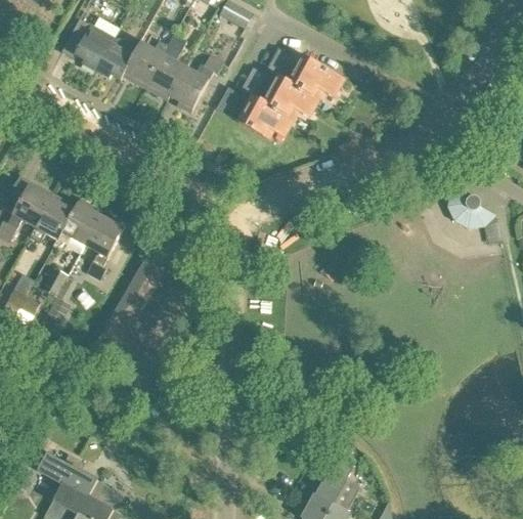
[(244,27),(252,12),(230,0),(225,0),(219,12),(244,27)]
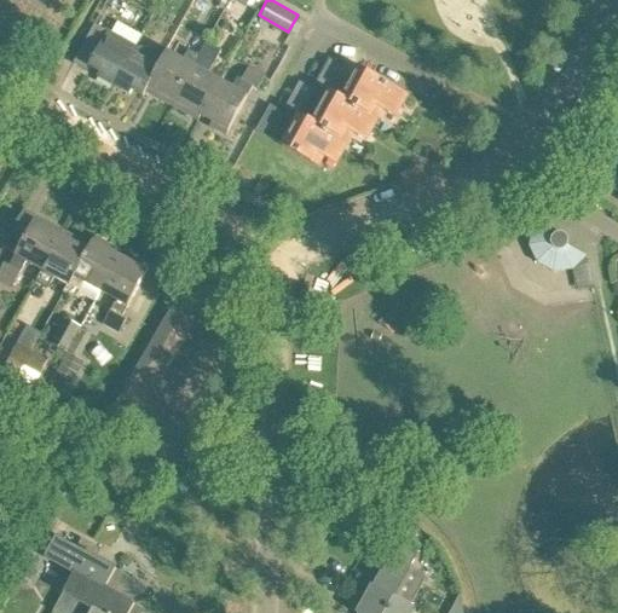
[(113,82),(134,44),(133,42),(139,32),(116,18),(110,30),(94,22),(73,59),(86,67),(88,63),(99,69),(97,73),(113,82)]
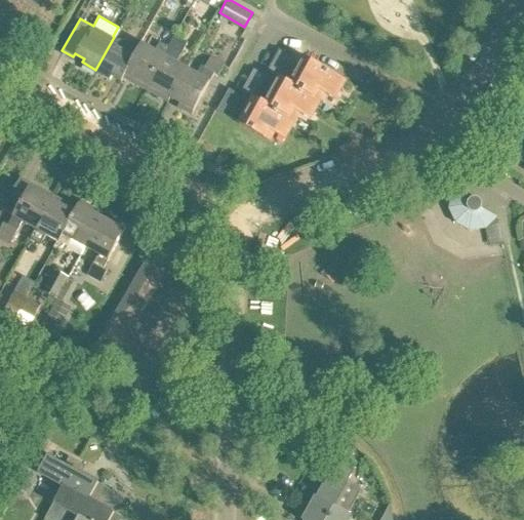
[(169,94),(186,66),(174,60),(186,39),(174,33),(168,44),(145,86),(158,93),(160,89),(169,94)]
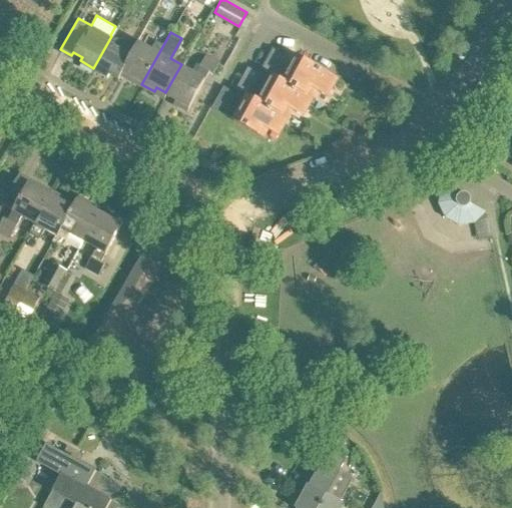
[(111,36),(93,68),(106,75),(108,71),(118,76),(122,69),(121,68),(133,48),(132,47),(137,39),(128,35),(124,43),(111,36)]
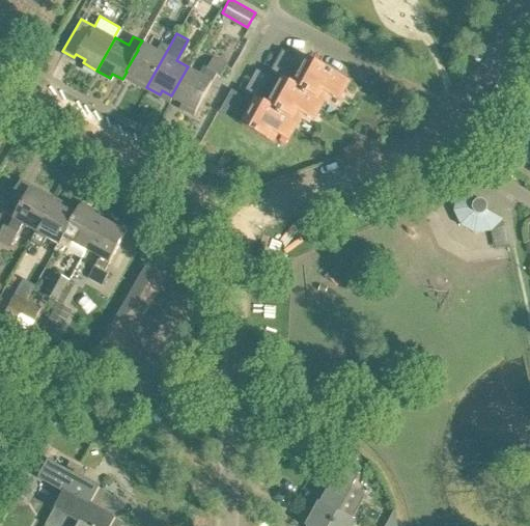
[(146,87),(170,45),(161,39),(156,49),(142,40),(137,49),(138,50),(126,71),(127,72),(135,76),(133,80),(146,87)]
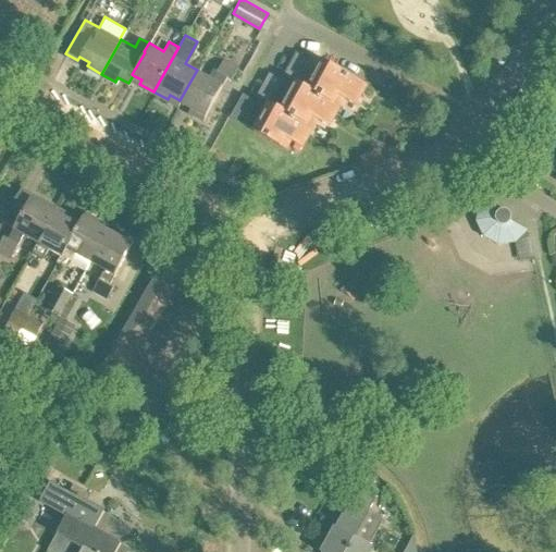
[(295,78),(308,57),(295,49),(283,72),(295,78)]
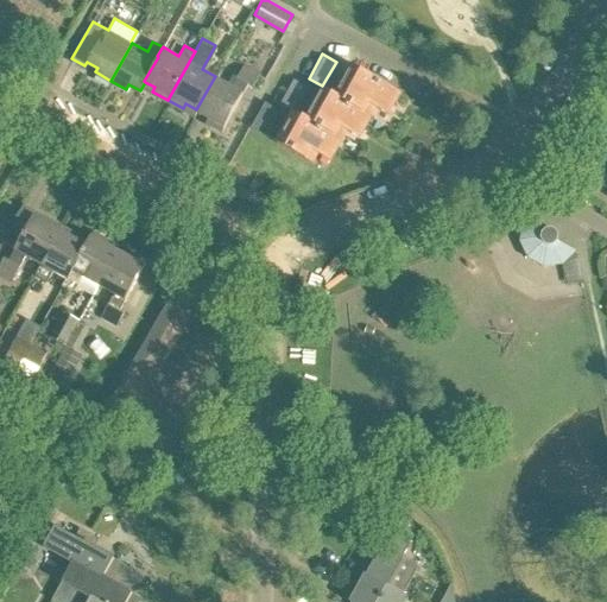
[(215,76),(196,109),(208,115),(204,120),(221,130),(247,81),(252,83),(259,70),(244,62),(231,84),(215,76)]
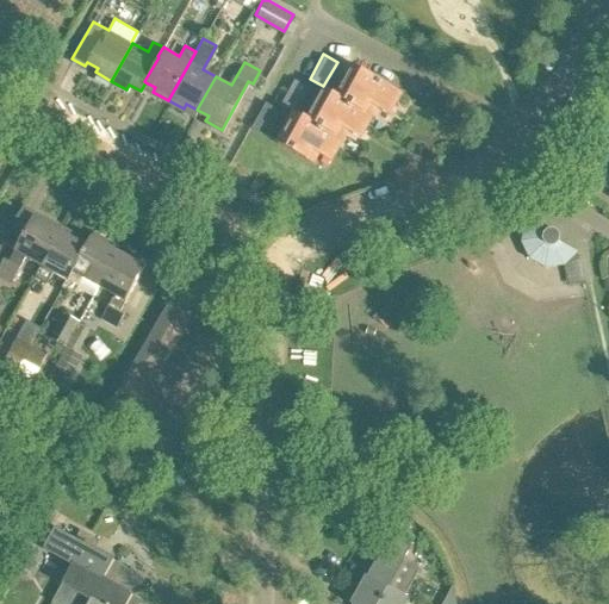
[(364,110),(364,109),(368,100),(389,111),(401,89),(352,62),(335,93),(364,110)]
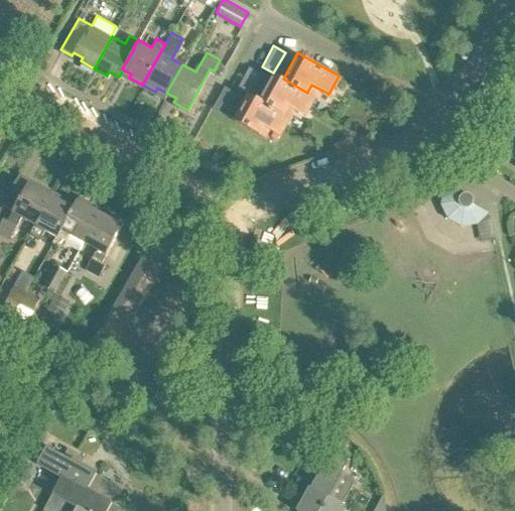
[(248,93),(249,93),(260,72),(249,66),(237,87),(248,93)]
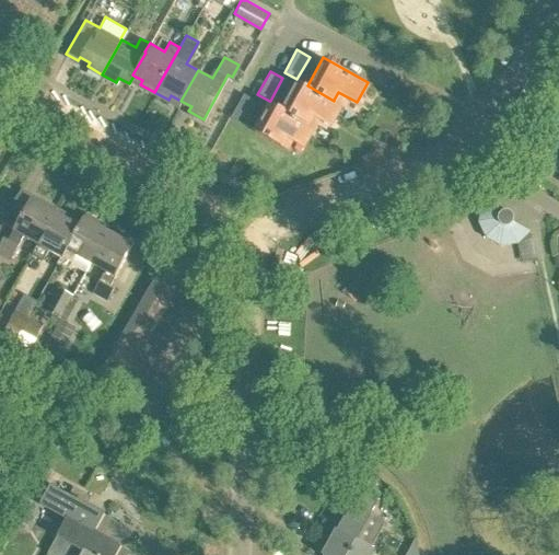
[(307,85),(297,79),(281,106),(280,107),(307,122),(307,120),(312,113),(329,123),(340,103),(334,100),(334,101),(307,85)]
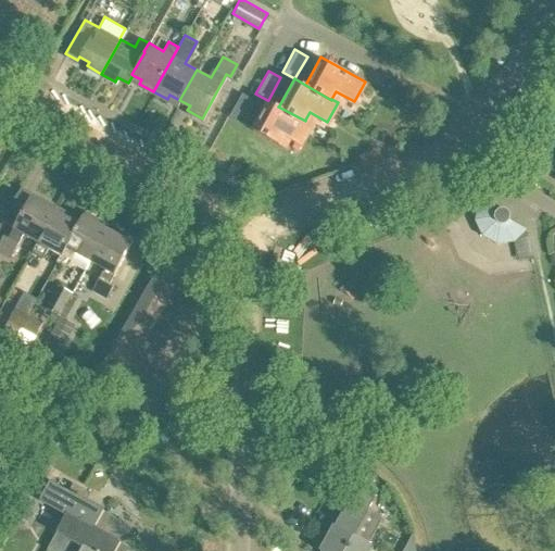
[(241,121),(247,112),(254,99),(241,91),(229,114),(241,121)]
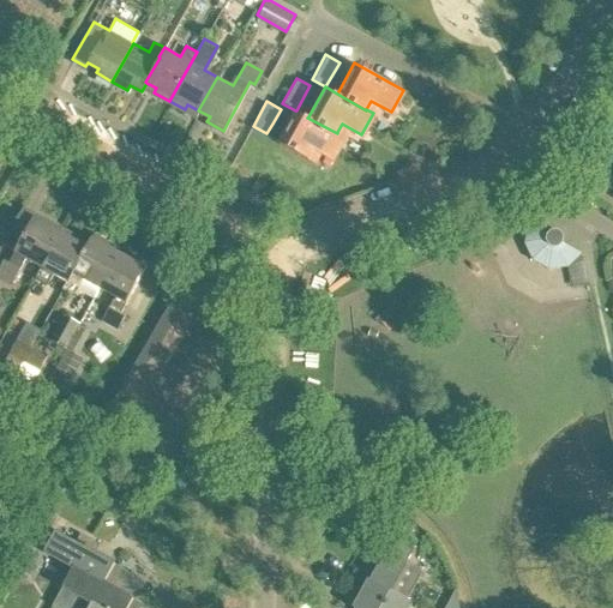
[(296,110),(295,110),(278,140),(307,157),(313,148),(332,158),(344,137),(337,132),(337,133),(307,118),(308,116),(296,110)]
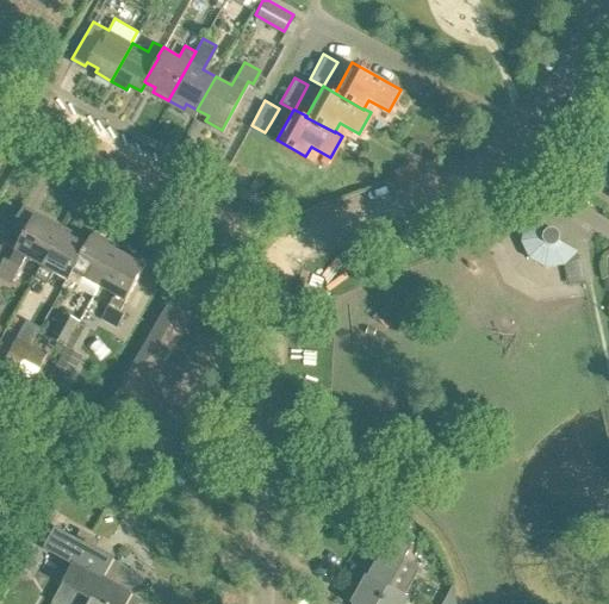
[(39,262),(58,229),(48,223),(50,218),(23,203),(1,241),(14,247),(8,259),(4,256),(0,262),(0,272),(12,278),(25,254),(39,262)]
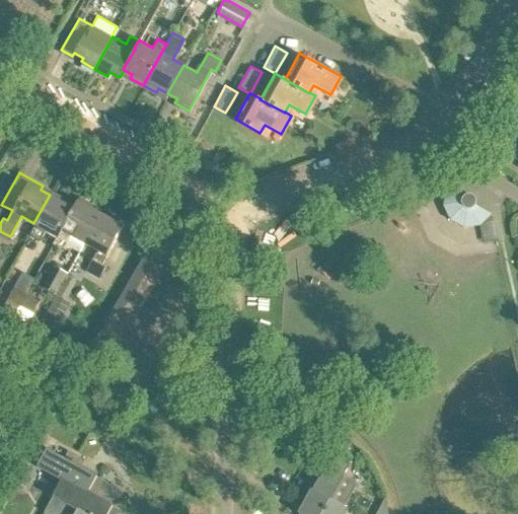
[(463,195),(462,196),(446,188),(443,204),(449,218),(463,225),(479,223),(491,213),(474,204),(475,203),(475,202),(475,201),(475,199),(475,198),(475,197),(474,196),(473,195),(472,195),(471,194),(469,193),(468,193),(466,193),(464,194),(463,194),(463,195)]
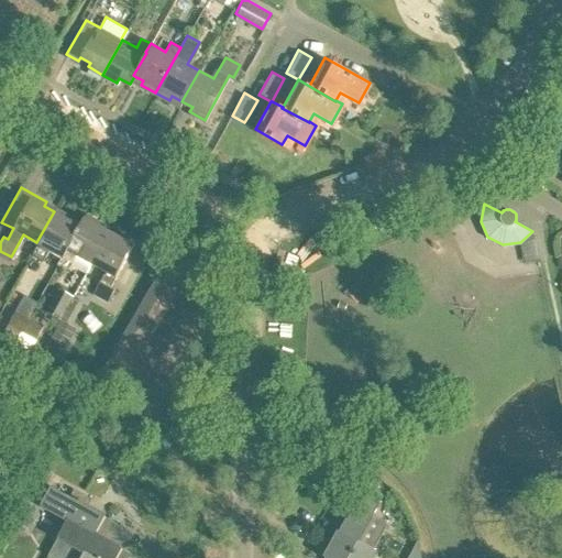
[(54,211),(36,242),(32,252),(42,258),(47,248),(62,255),(78,225),(69,219),(72,216),(56,207),(54,211)]
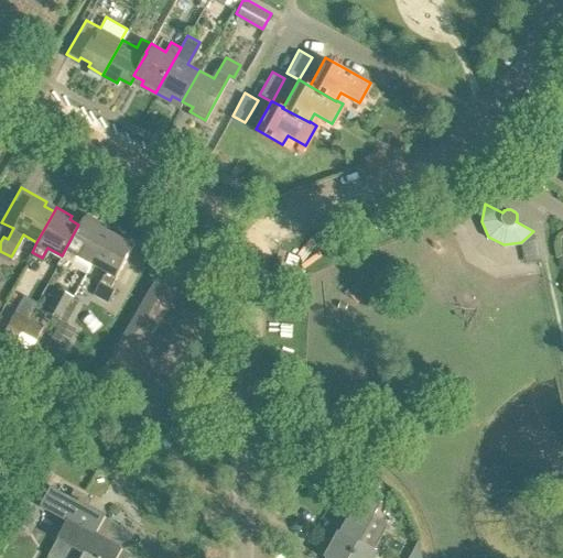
[(90,261),(108,230),(98,225),(100,220),(85,212),(78,225),(62,255),(57,263),(62,266),(64,266),(65,266),(67,266),(69,265),(76,253),(90,261)]
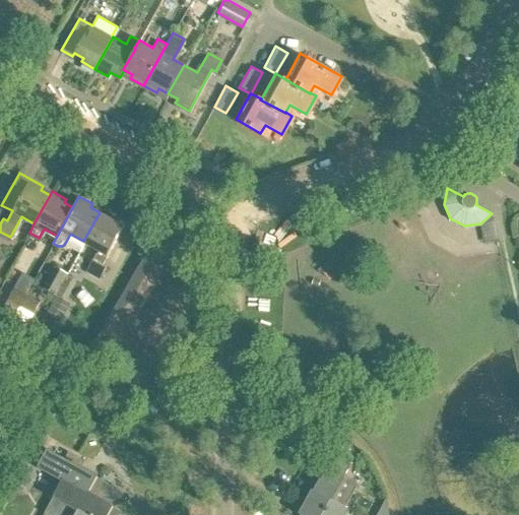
[(109,217),(100,212),(83,241),(96,249),(85,268),(100,276),(106,265),(102,262),(124,221),(111,213),(109,217)]
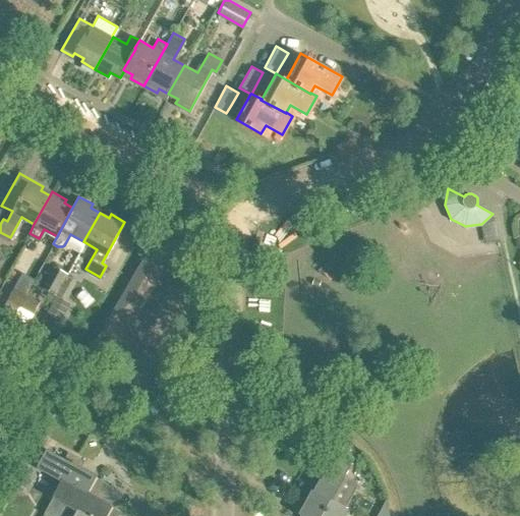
[(143,254),(165,267),(171,256),(150,244),(143,254)]
